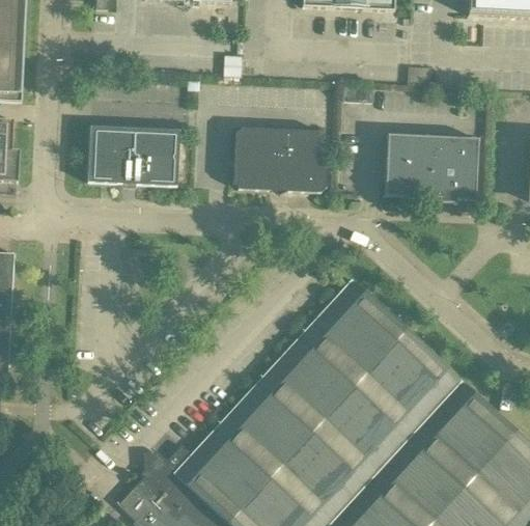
[(0,0),(0,178),(18,180),(20,147),(12,147),(14,117),(0,116),(0,100),(22,101),(27,0),(0,0)]
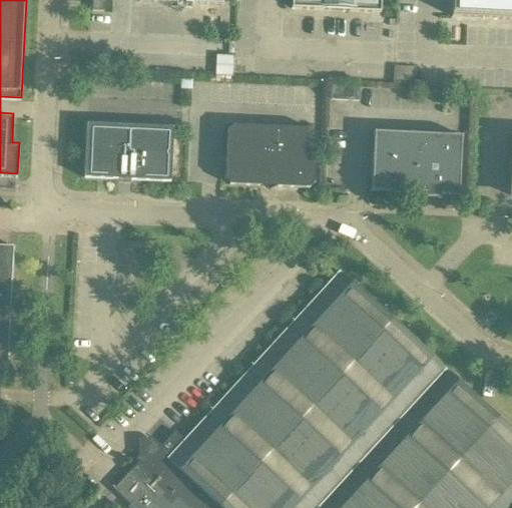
[(105,8),(105,0),(94,0),(93,7),(105,8)]
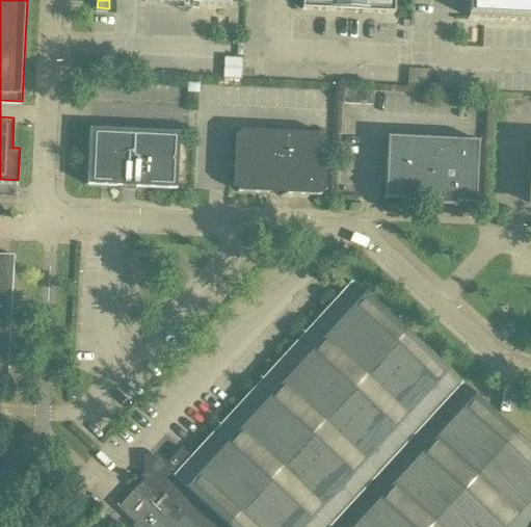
[(303,0),(303,5),(395,9),(396,0),(303,0)]
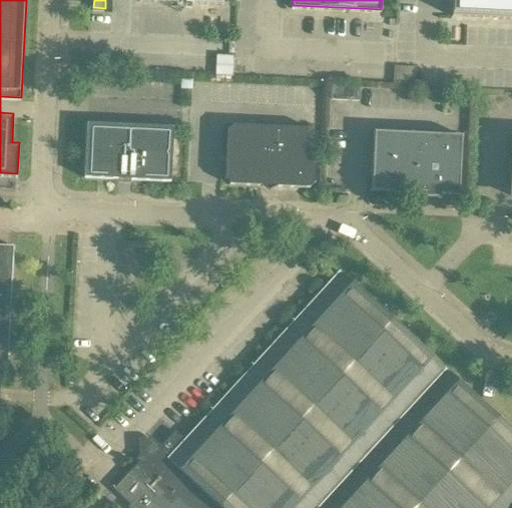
[(453,0),(453,13),(511,15),(511,0),(453,0)]
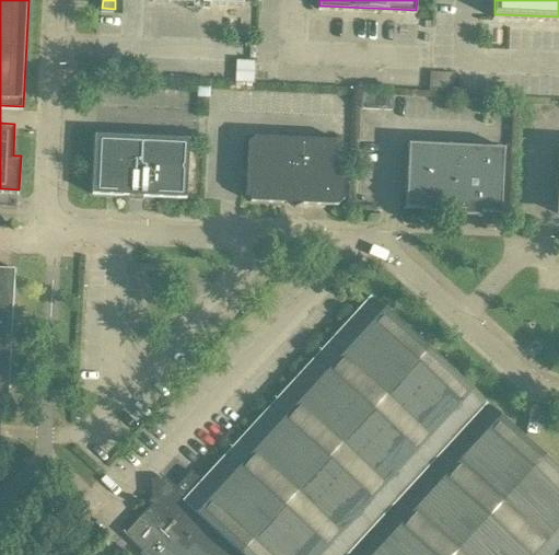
[(256,79),(257,59),(237,58),(236,78),(256,79)]
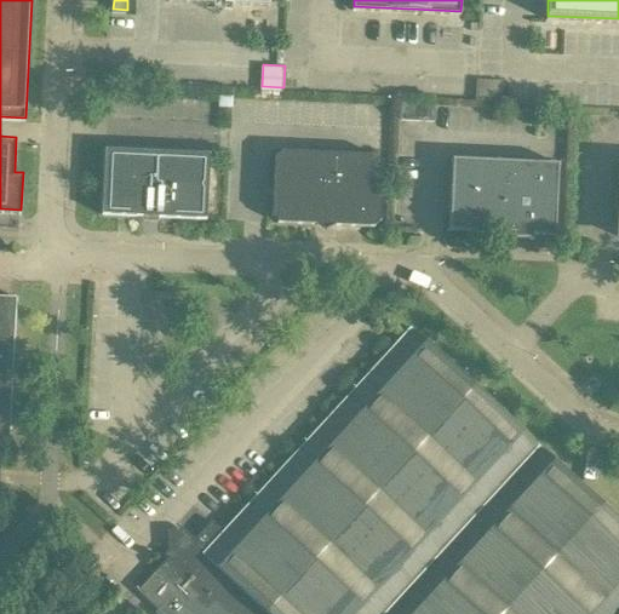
[(477,79),(477,97),(502,98),(503,79),(477,79)]
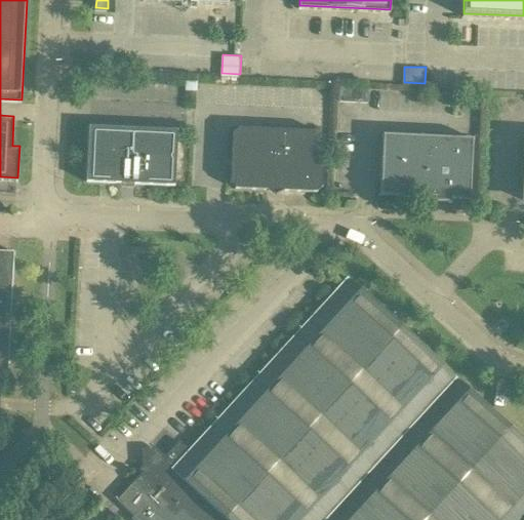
[(368,100),(369,85),(340,84),(339,98),(368,100)]
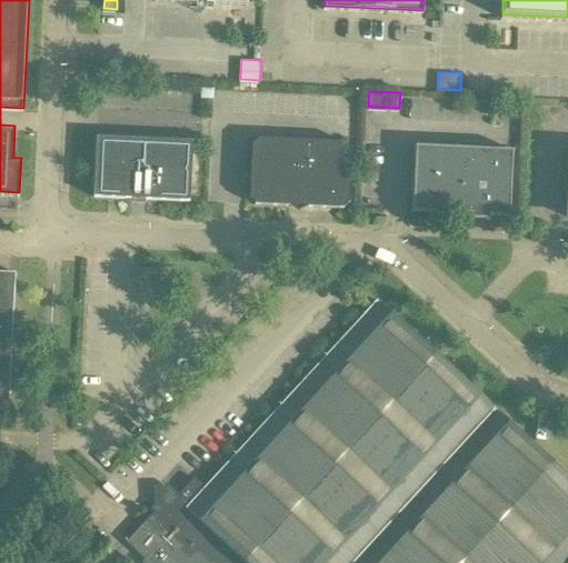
[(193,138),(136,136),(98,133),(95,193),(190,198),(193,138)]
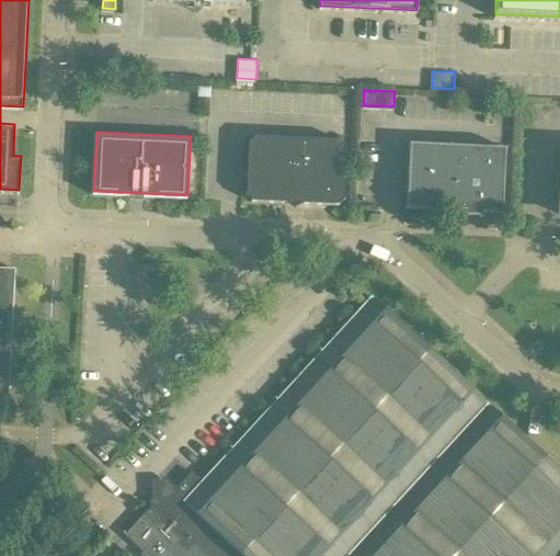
[(343,137),(289,135),(254,134),(254,135),(251,138),(250,138),(247,193),(248,193),(252,197),(252,199),(306,201),(340,202),(340,201),(344,197),(345,197),(347,143),(346,143),(343,138),(343,137)]
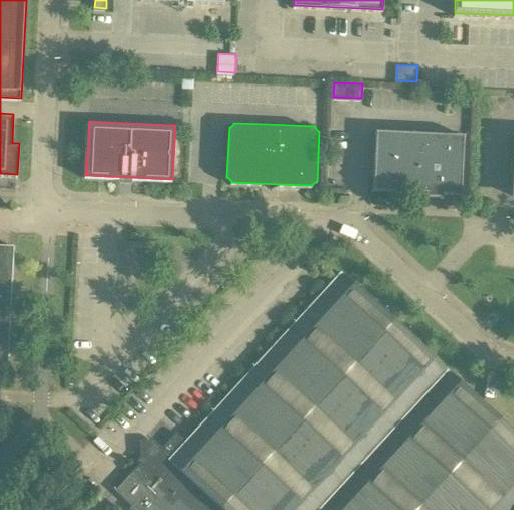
[(426,194),(430,195),(444,195),(444,191),(462,192),(465,133),(376,128),(373,188),(426,190),(426,194)]
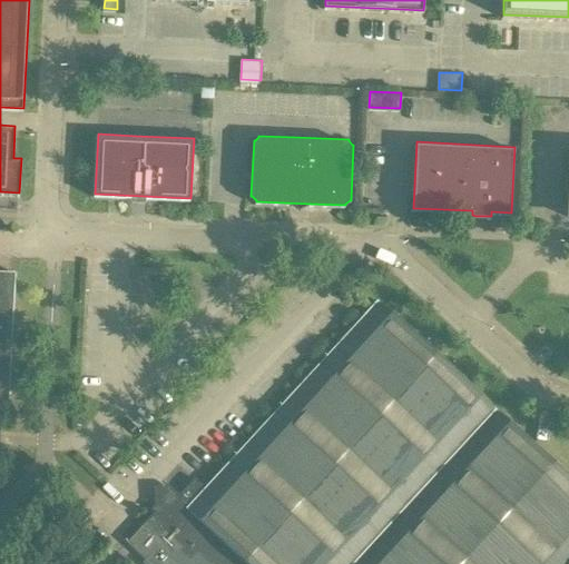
[(0,404),(9,404),(16,269),(1,269),(0,268),(0,404)]
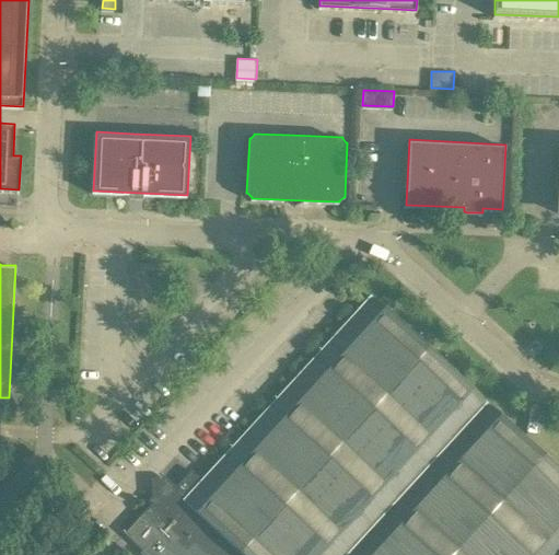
[(356,295),(364,286),(356,277),(347,286),(356,295)]
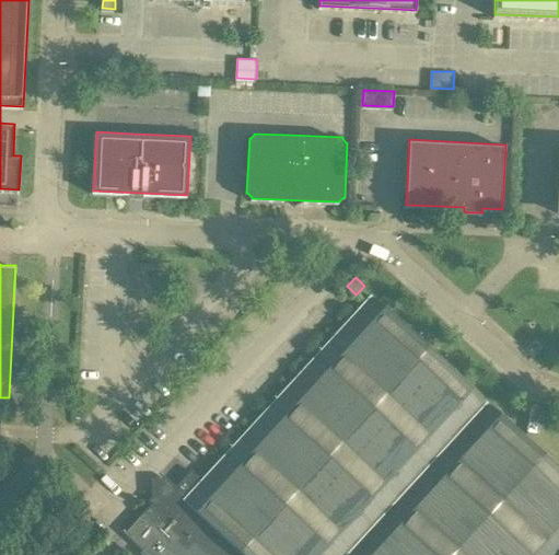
[(153,499),(141,512),(126,530),(152,554),(558,554),(558,464),(371,292),(202,476),(193,466),(178,482),(170,474),(162,483),(152,474),(143,485),(153,493),(150,497),(153,499)]
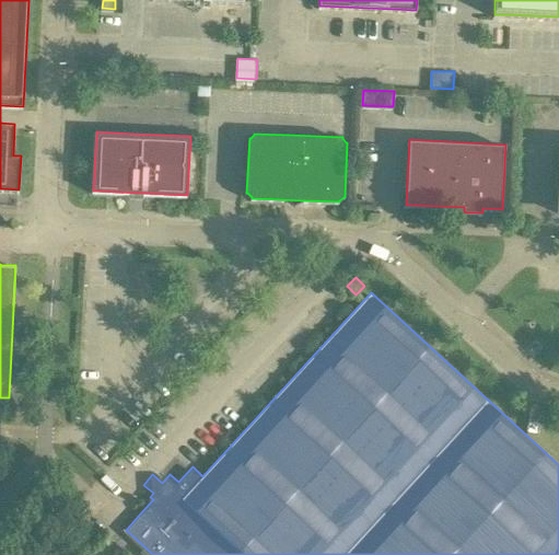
[(125,554),(130,551),(123,544),(112,554),(125,554)]
